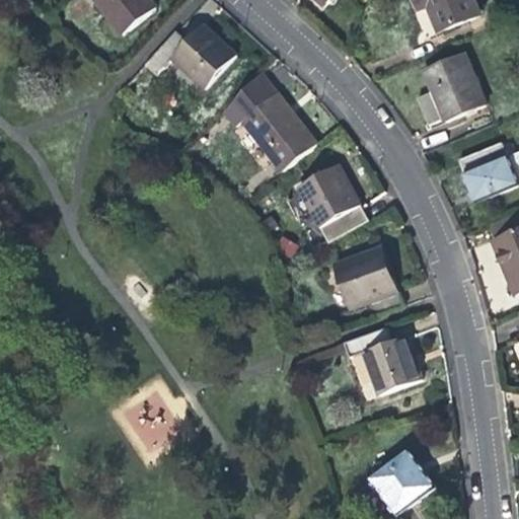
[(81,0),(84,3),(87,0),(92,0),(120,35),(153,8),(146,0),(81,0)]
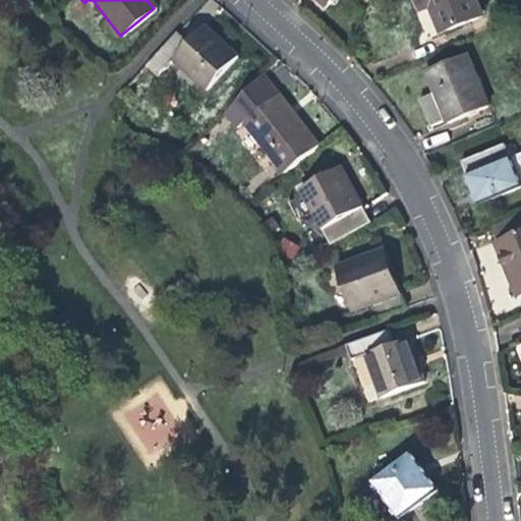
[(415,0),(420,9),(429,5),(433,14),(440,32),(480,15),(473,0),(415,0)]
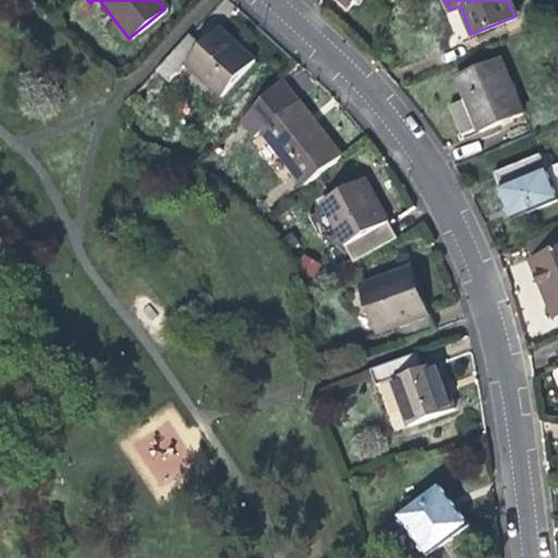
[(167,83),(183,64),(219,99),(253,62),(239,48),(217,28),(199,47),(187,36),(155,72),(167,83)]
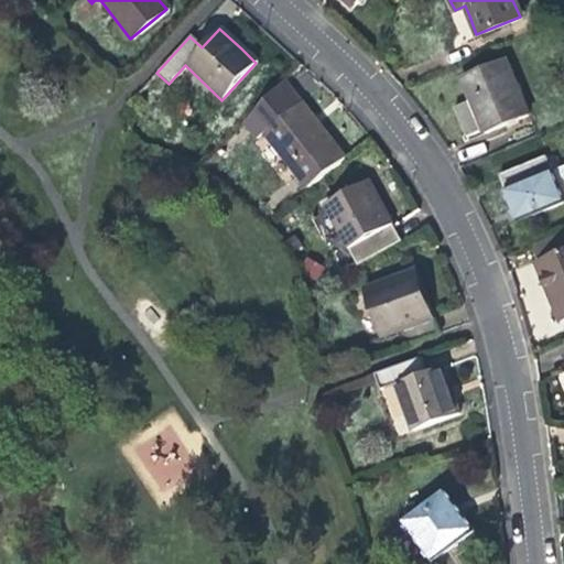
[(484,134),(528,117),(505,62),(462,80),(469,100),(455,107),(462,122),(468,137),(483,131),(484,134)]
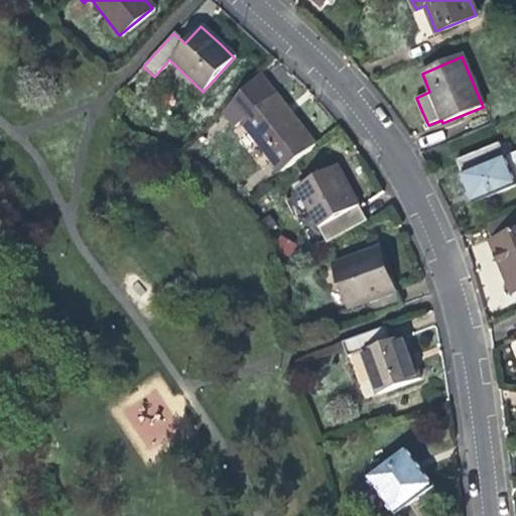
[(279,171),(313,144),(289,115),(273,95),(258,75),(221,114),(235,126),(240,122),(279,171)]
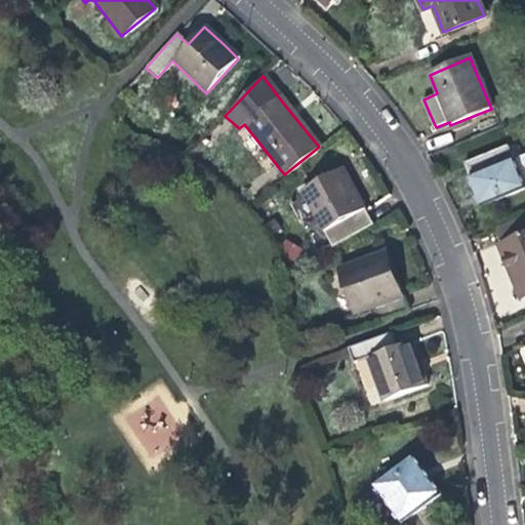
[(481,206),(523,189),(512,160),(506,146),(463,163),(473,185),(481,206)]
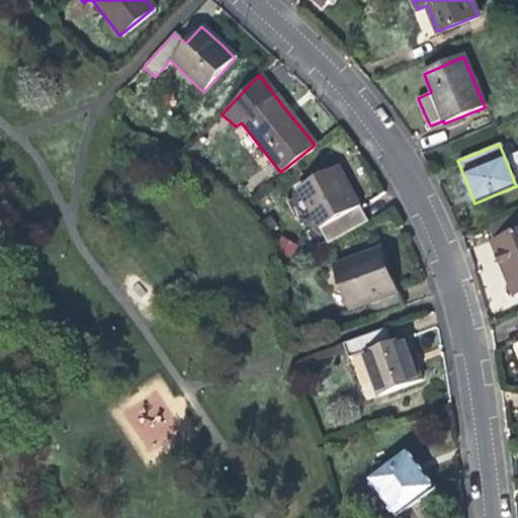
[(517,152),(505,158),(516,186),(517,184),(517,152)]
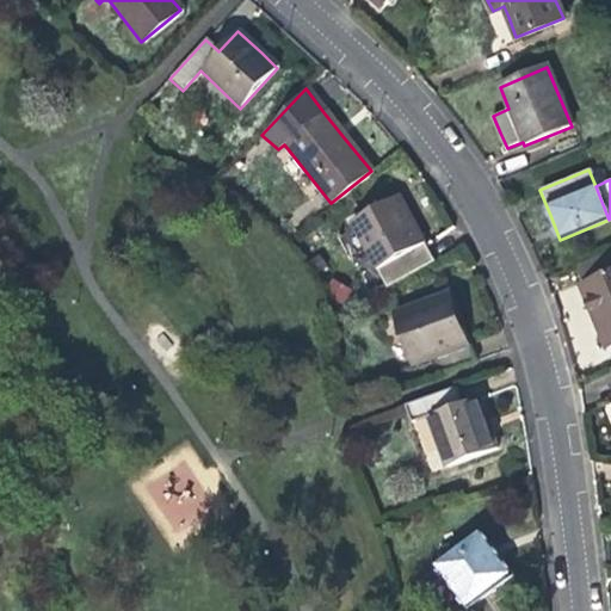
[(432,260),(423,242),(414,227),(397,196),(350,222),(375,267),(386,287),(432,260)]
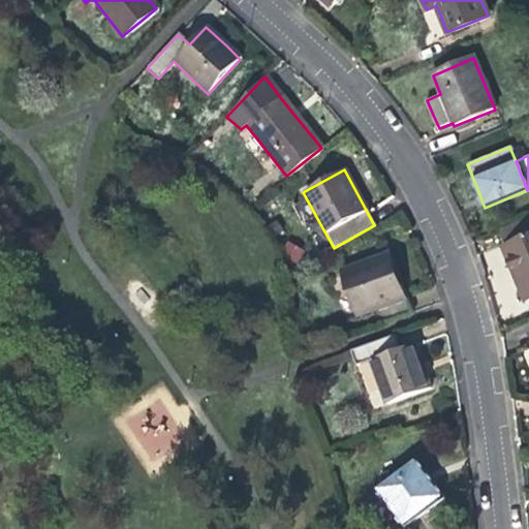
[(528,218),(500,230),(506,245),(500,248),(514,278),(525,305),(528,302),(528,218)]
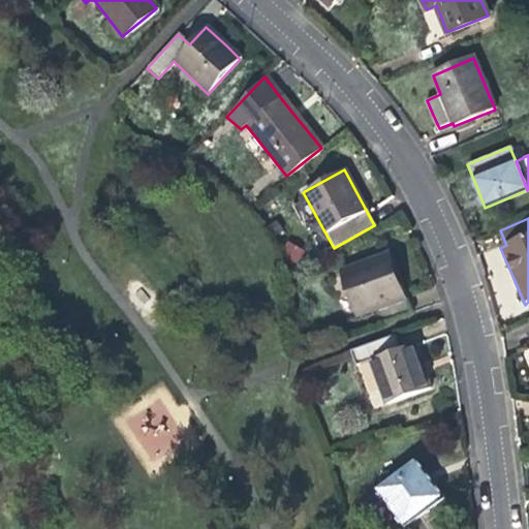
[(355,315),(375,307),(381,322),(411,311),(399,278),(389,254),(340,273),(355,315)]
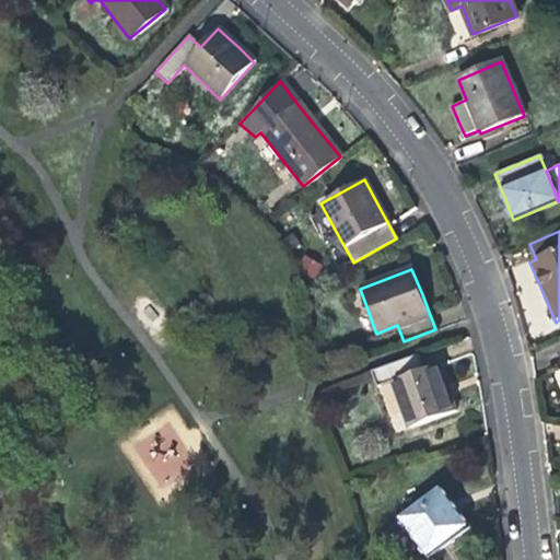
[(376,385),(391,380),(408,426),(454,408),(445,385),(438,363),(423,369),(417,352),(371,370),(376,385)]
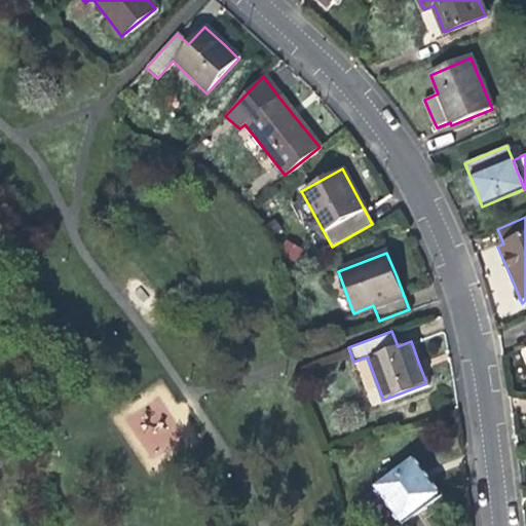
[(126,415),(142,454),(178,440),(162,401),(126,415)]
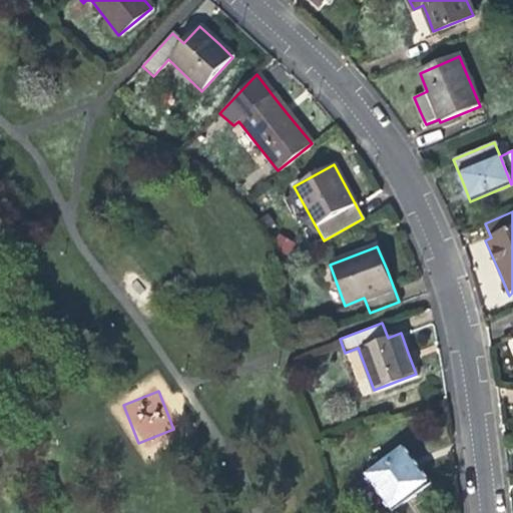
[(365,472),(392,507),(427,480),(414,463),(400,445),(365,472)]
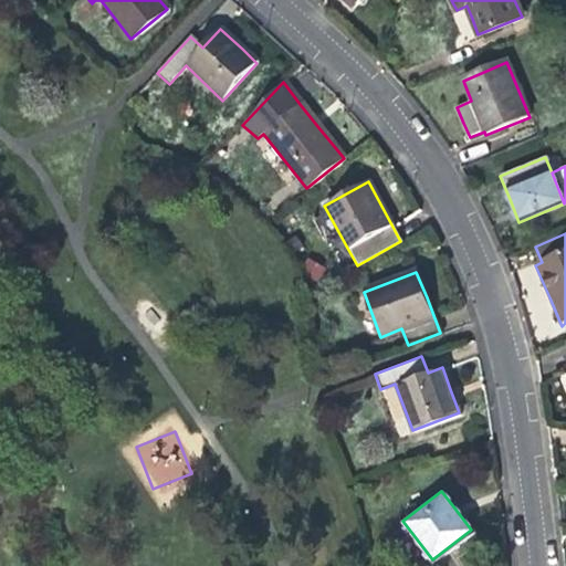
All buildings are outlined.
